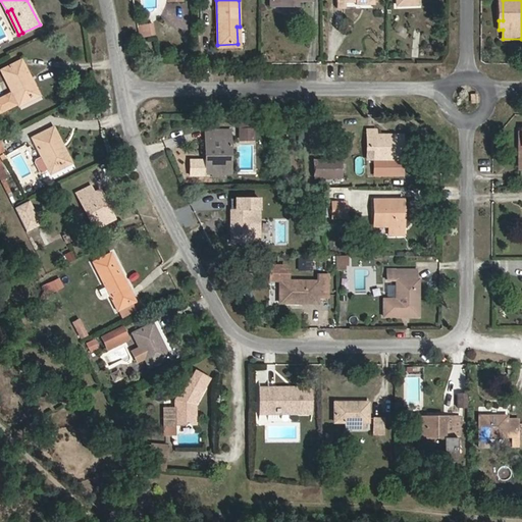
[(150,36),(148,24),(142,25),(144,37),(150,36)]
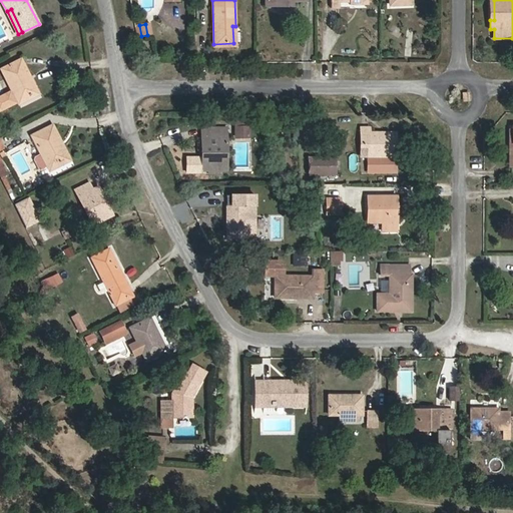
[(235,46),(235,26),(232,26),(233,43),(213,44),(214,46),(235,46)]
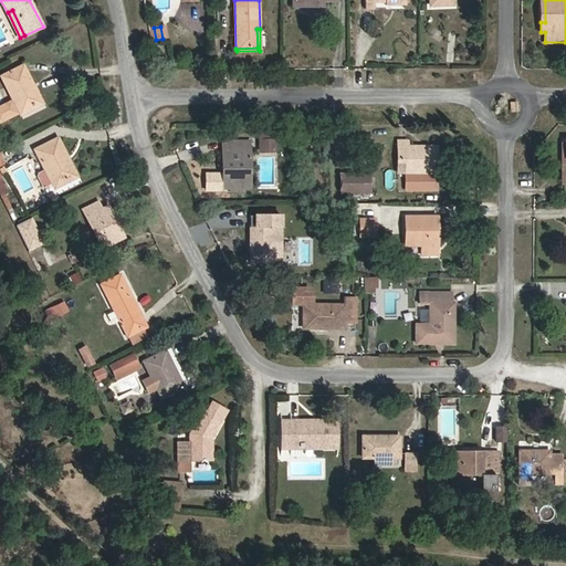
[(39,102),(31,86),(33,85),(23,65),(1,76),(13,101),(0,106),(0,121),(19,112),(39,102)]
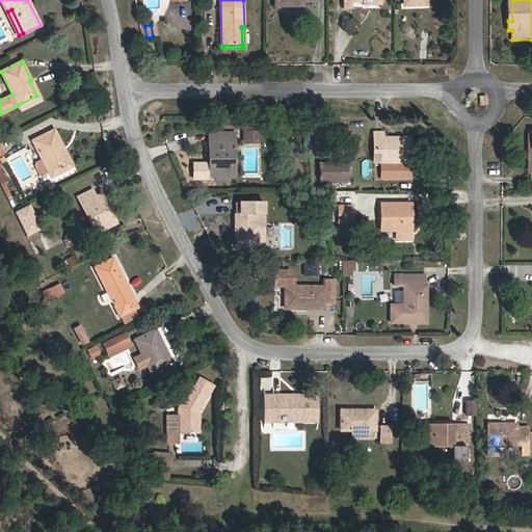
[(40,95),(31,80),(29,81),(36,96),(40,95)]
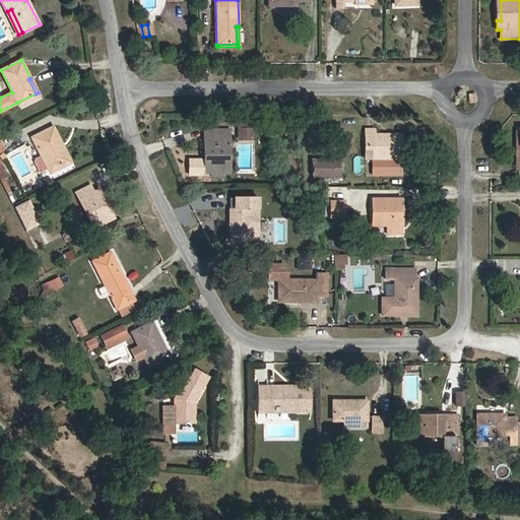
[(71,163),(53,127),(33,137),(50,173),(71,163)]
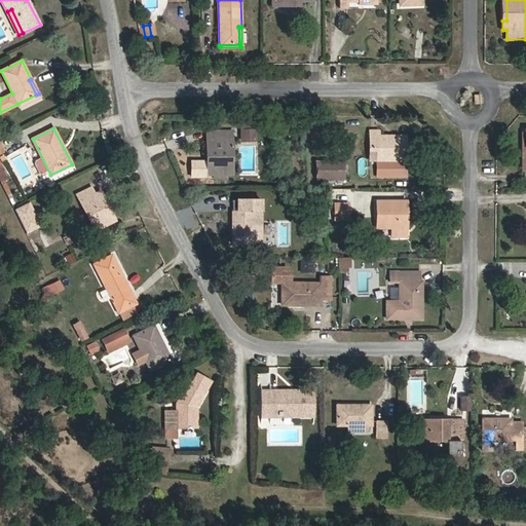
[(232,157),(232,130),(207,132),(208,175),(228,175),(228,157),(232,157)]
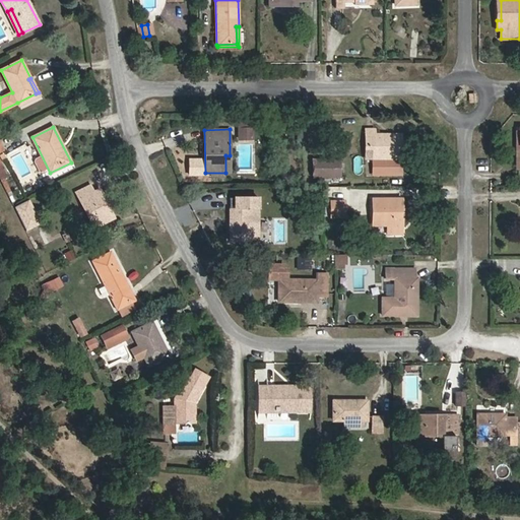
[(401,157),(401,138),(387,138),(387,135),(375,134),(375,130),(366,130),(366,149),(374,149),(373,157),(401,157)]
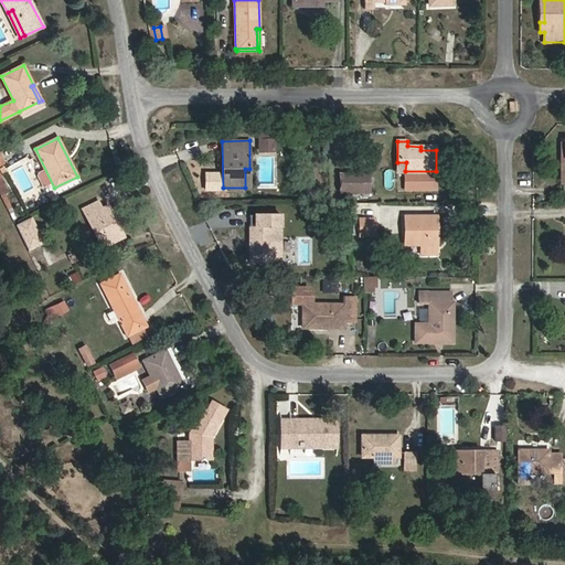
[(369,192),(369,174),(340,174),(340,192),(369,192)]
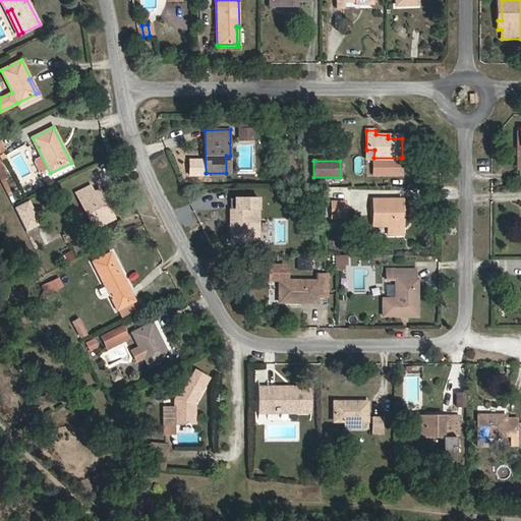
[(105,205),(98,190),(94,192),(91,186),(76,193),(94,228),(115,218),(107,204),(105,205)]
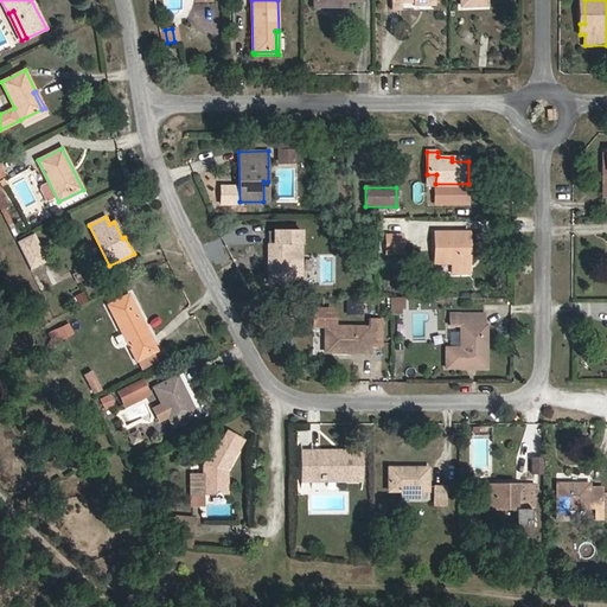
[(125,237),(116,221),(114,222),(122,238),(125,237)]
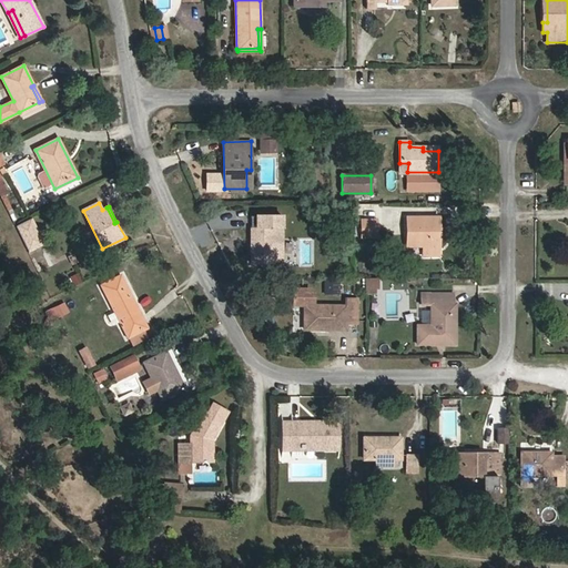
[(13,224),(26,252),(43,244),(30,216),(13,224)]
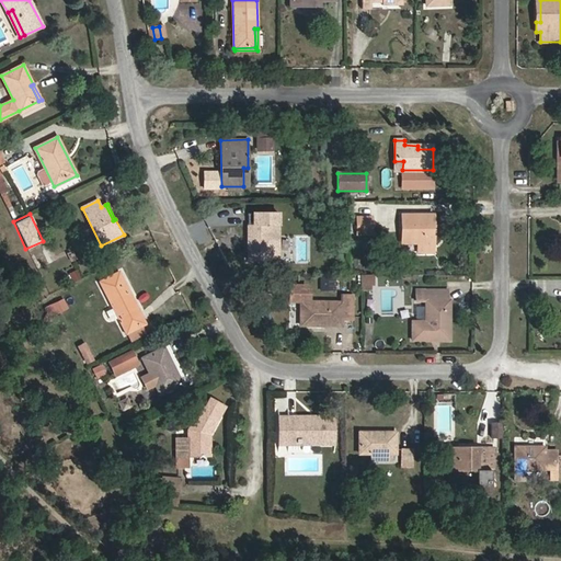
[(268,261),(268,225),(278,225),(278,214),(248,214),(248,261),(268,261)]
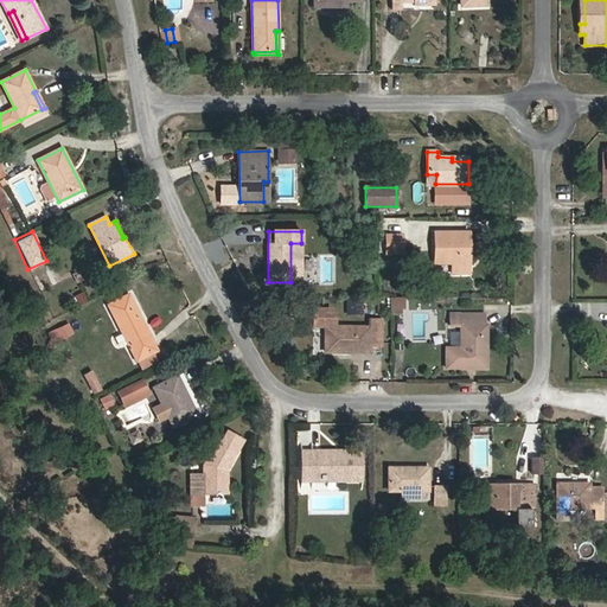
[(470,263),(470,250),(465,250),(465,232),(435,232),(435,263),(452,263),(452,274),(468,274),(468,263),(470,263)]
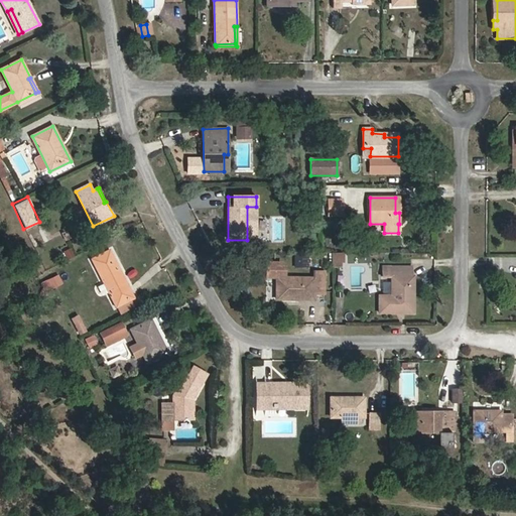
[(342,216),(342,201),(330,201),(330,216),(342,216)]
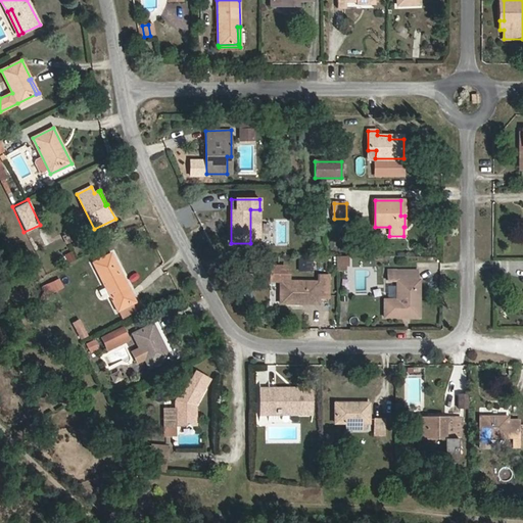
[(52,229),(45,231),(48,241),(55,238),(52,229)]
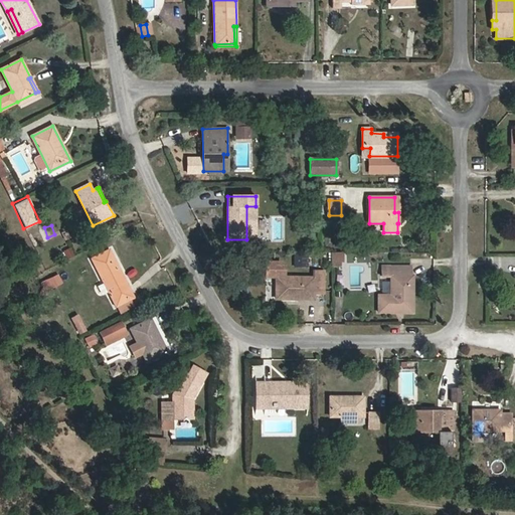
[(68,247),(61,251),(66,260),(73,255),(68,247)]
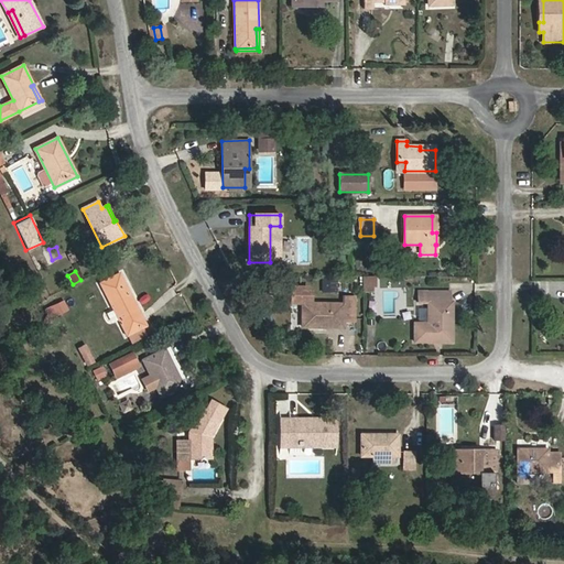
[(145,326),(120,273),(101,283),(127,335),(145,326)]
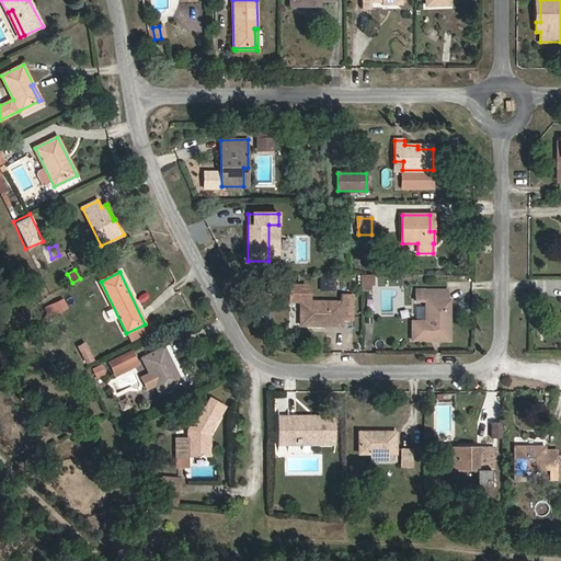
[(373,284),(373,274),(361,274),(361,285),(369,284),(373,284)]
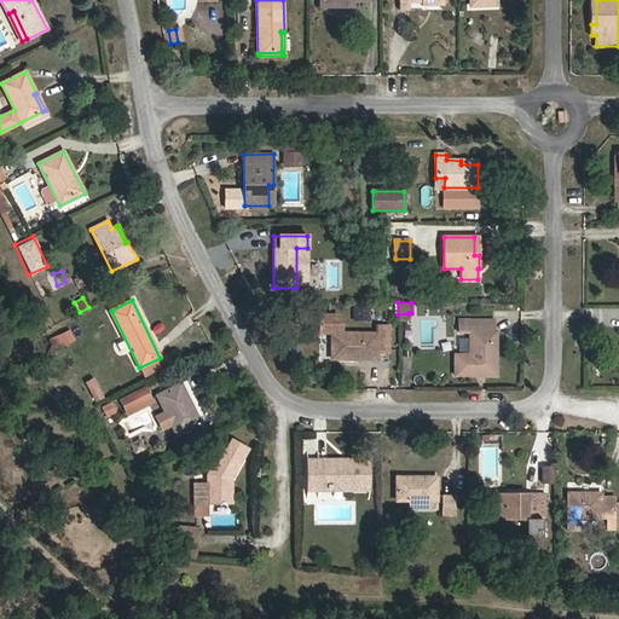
[(496,375),(497,331),(495,331),(493,320),(460,320),(460,331),(470,331),(470,354),(455,354),(455,375),(496,375)]
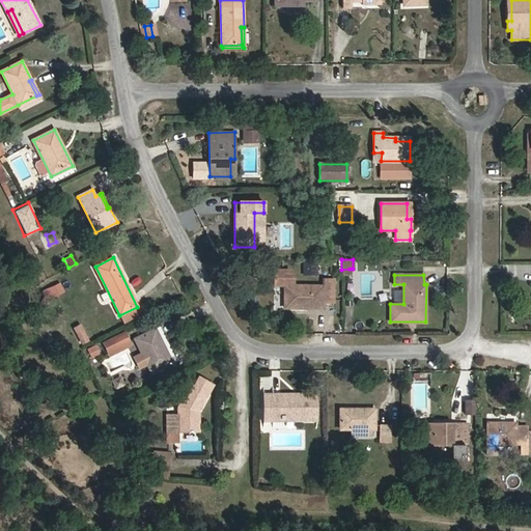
[(334,300),(334,279),(323,279),(323,285),(287,285),(287,305),(305,305),(305,308),(324,308),(324,302),(324,300),(334,300)]
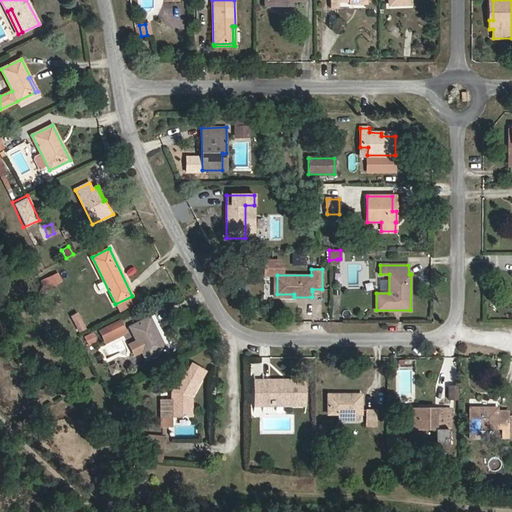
[(47,276),(50,285),(60,282),(58,273),(47,276)]
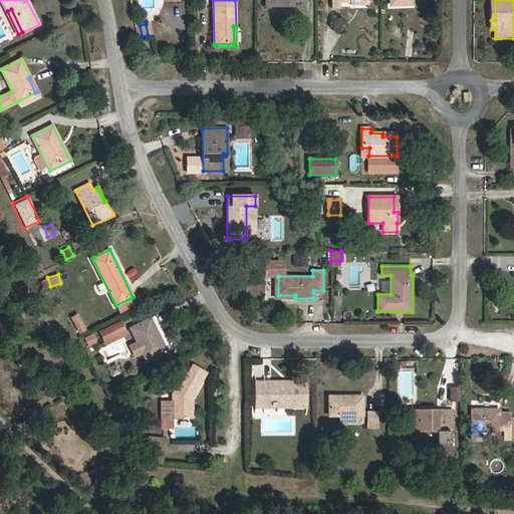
[(278,295),(278,276),(276,276),(275,298),(295,298),(295,295),(278,295)]
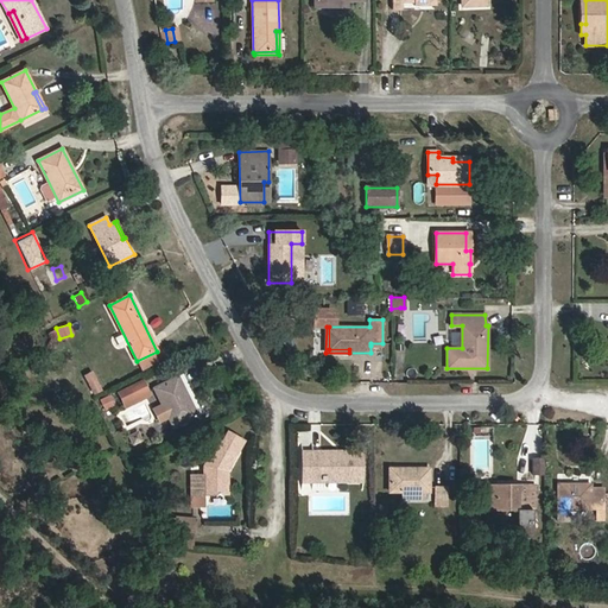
[(290,336),(289,347),(309,348),(309,337),(290,336)]
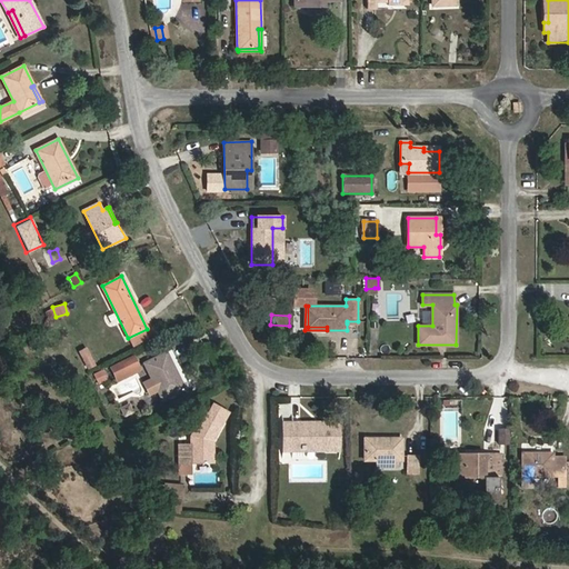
[(85,363),(92,358),(83,347),(76,351),(85,363)]
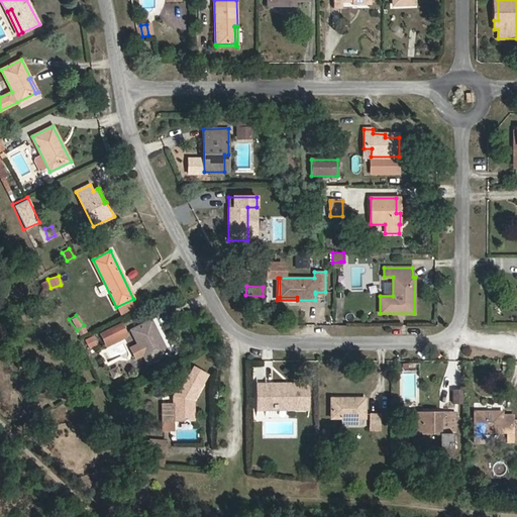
[(168,353),(151,320),(131,330),(147,364),(168,353)]
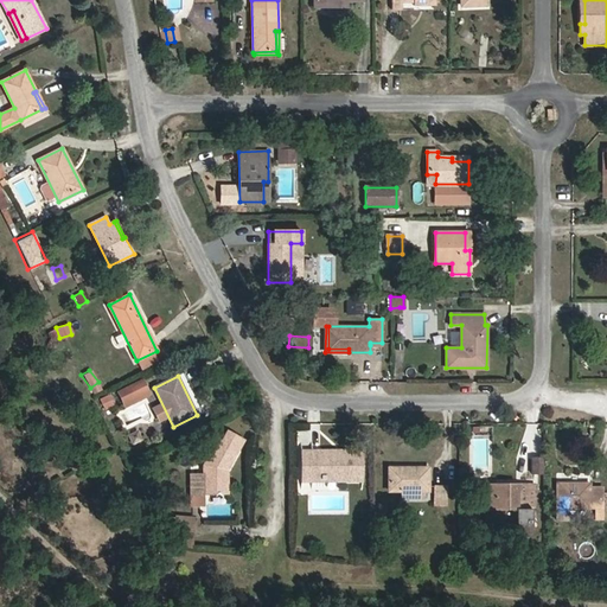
[(114,390),(122,409),(149,395),(140,377),(114,390)]
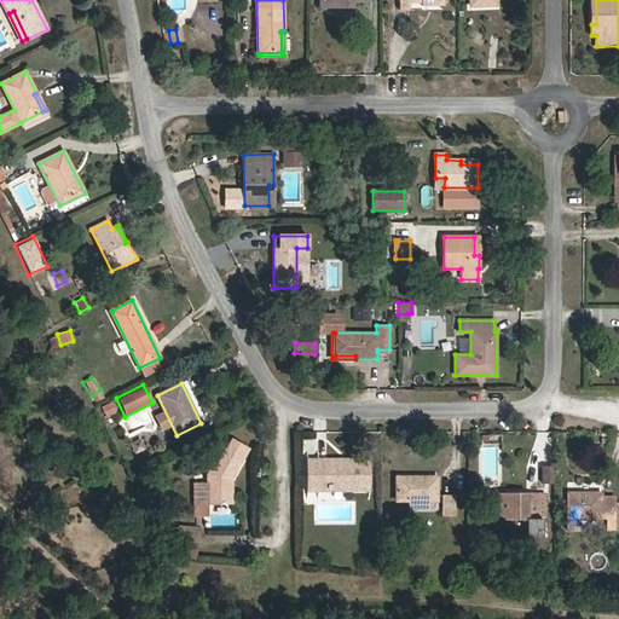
[(116,414),(111,403),(102,406),(108,417),(116,414)]
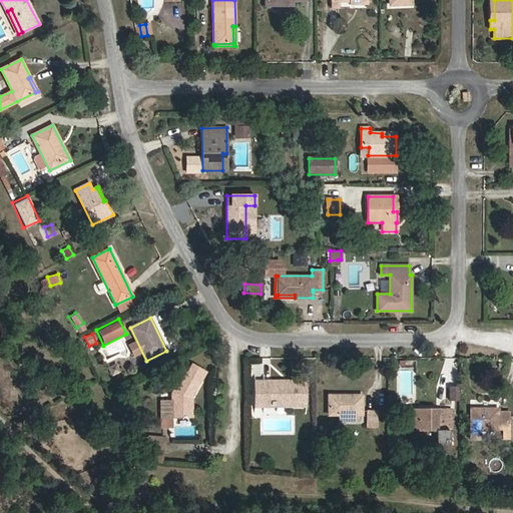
[(192,398),(201,382),(202,371),(195,366),(187,374),(183,372),(171,393),(171,401),(161,401),(162,427),(173,427),(173,417),(189,416),(189,398),(190,397),(192,398)]
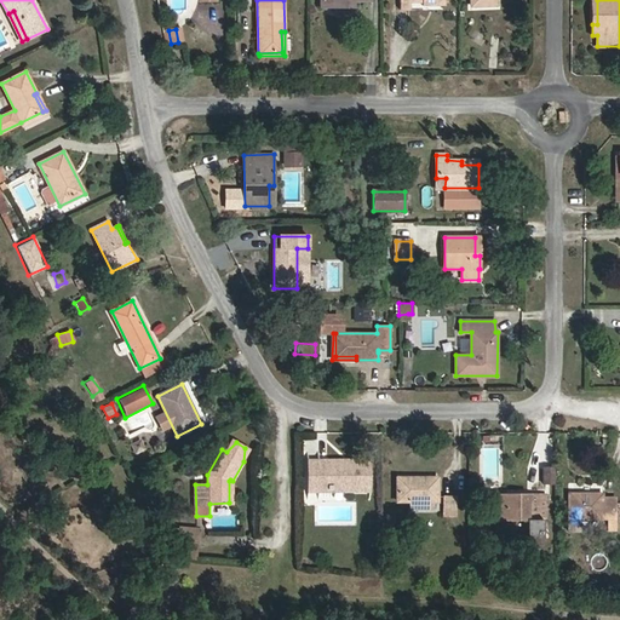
[(371,489),(371,461),(309,461),(309,491),(371,489)]
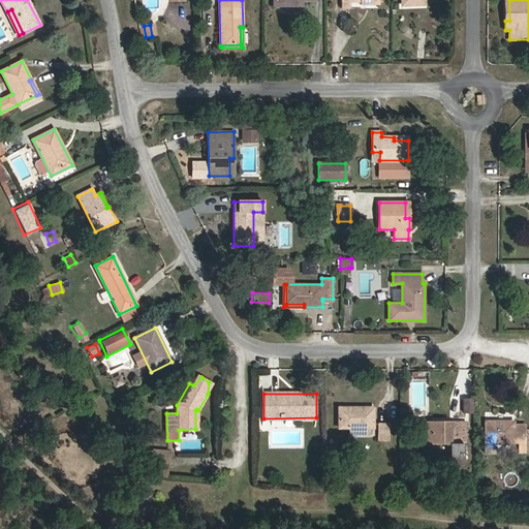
[(460,398),(460,413),(471,413),(472,398),(460,398)]
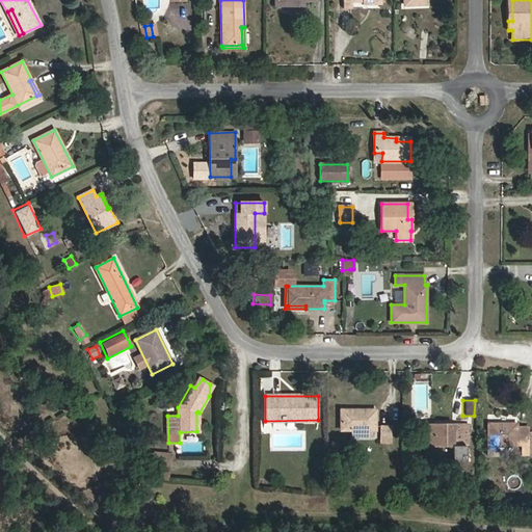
[(375,430),(375,410),(341,410),(341,430),(351,430),(351,436),(372,436),(372,430),(375,430)]
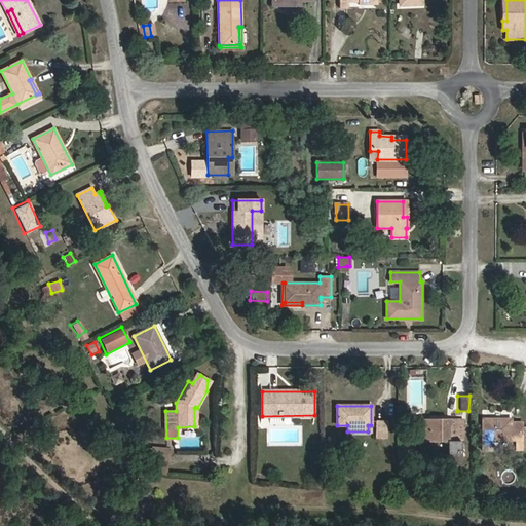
[(522,441),(522,421),(511,421),(511,418),(483,418),(483,441),(522,441)]
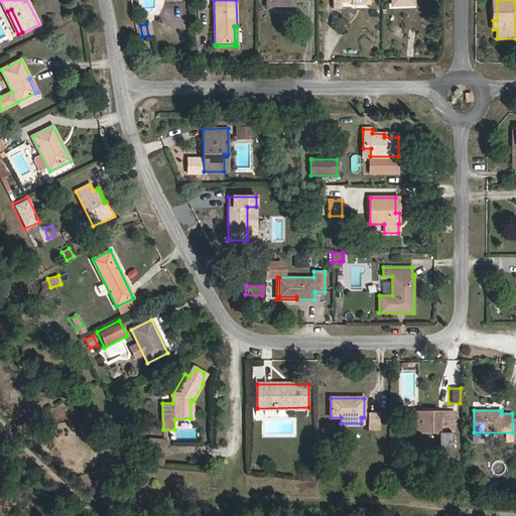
[(455,438),(455,411),(412,411),(412,432),(413,440),(428,440),(428,432),(446,432),(446,438),(455,438)]
